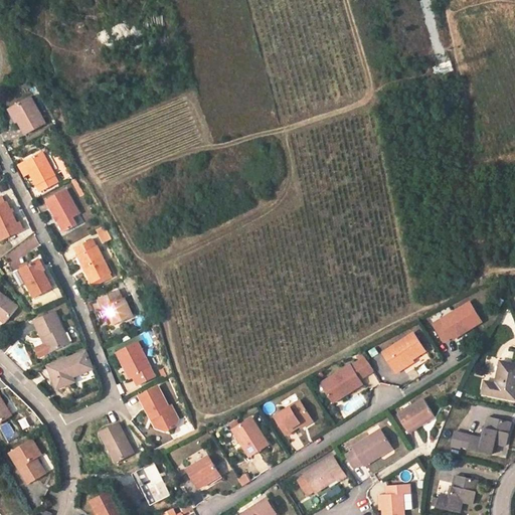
[(34,96),(14,107),(28,133),(47,122),(34,96)]
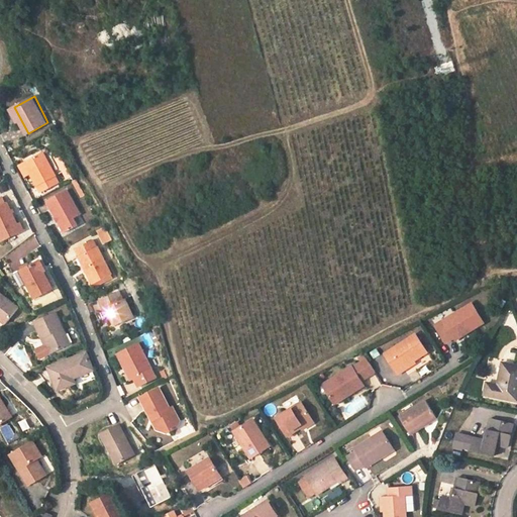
[(43,151),(26,162),(42,191),(60,182),(56,176),(57,175),(43,151)]
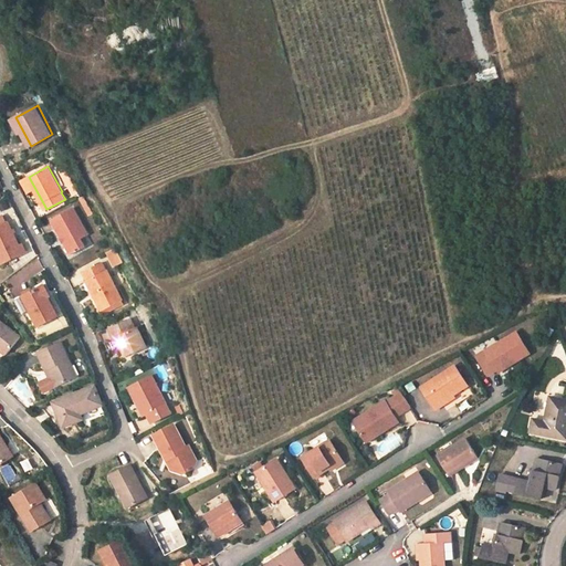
[(73,208),(52,218),(72,254),(85,247),(80,238),(88,234),(73,208)]
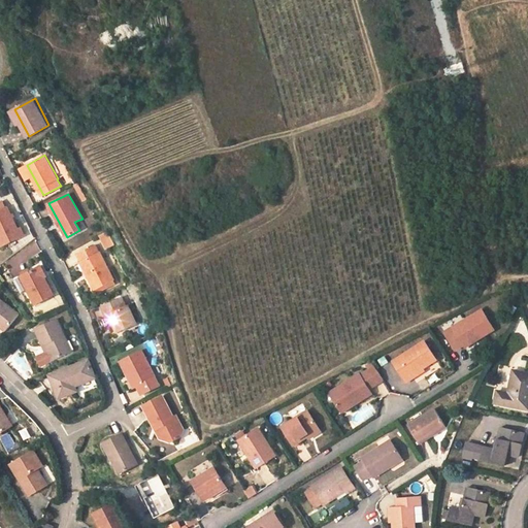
[(7,205),(0,207),(0,239),(2,244),(26,233),(22,225),(19,227),(7,205)]
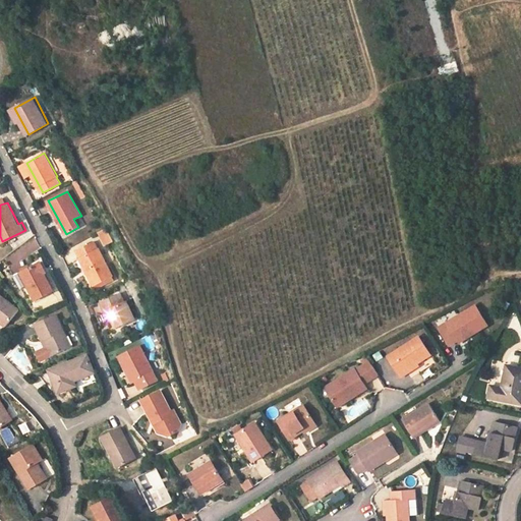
[(106,228),(97,232),(104,245),(112,241),(106,228)]
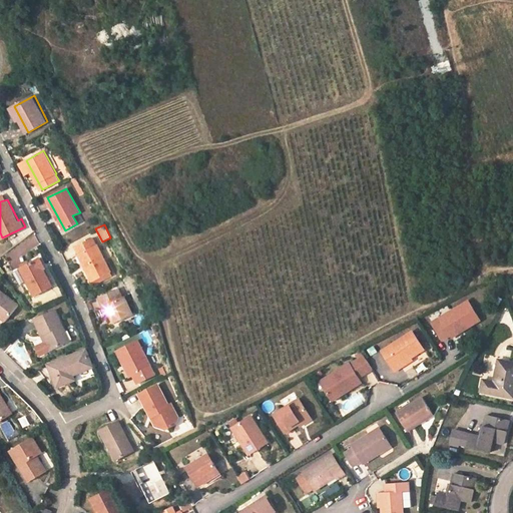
[(35,235),(3,253),(9,264),(41,246),(35,235)]
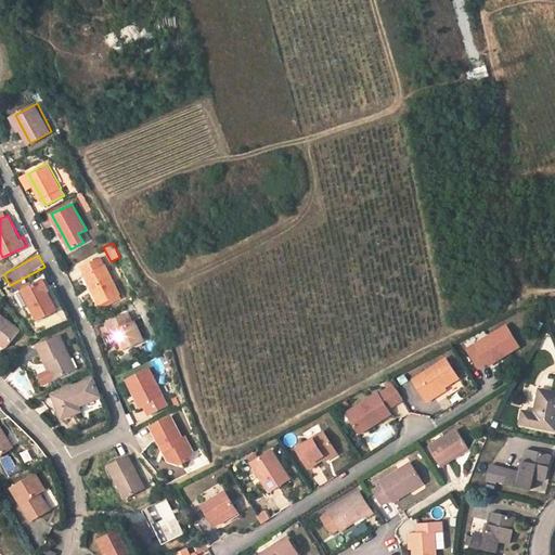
[(101,257),(82,266),(88,273),(86,275),(101,305),(121,294),(106,263),(105,265),(101,257)]
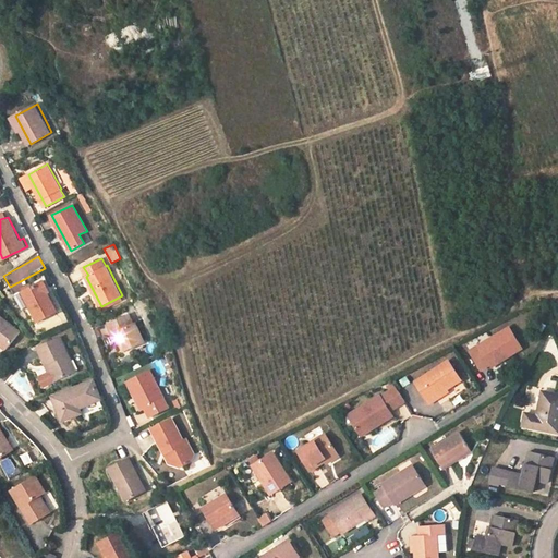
[(43,279),(21,290),(28,305),(37,320),(57,310),(46,288),(48,287),(43,279)]
